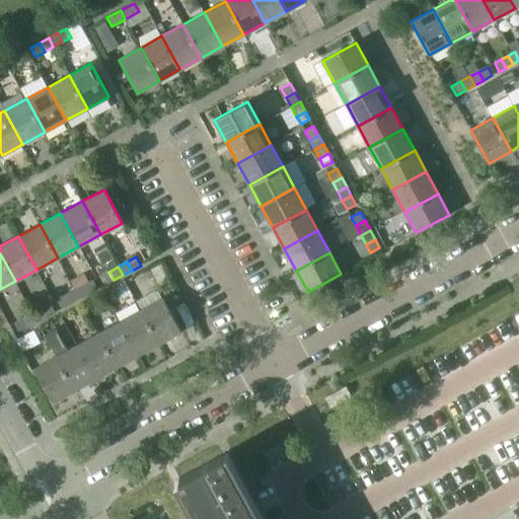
[(109,272),(99,277),(104,285),(114,280),(109,272)]
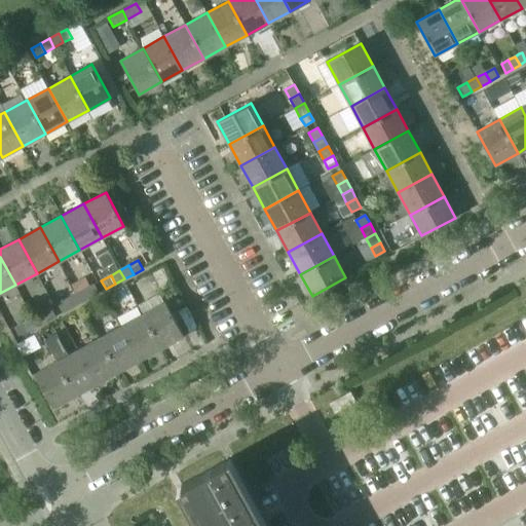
[(38,302),(48,297),(41,280),(30,287),(38,302)]
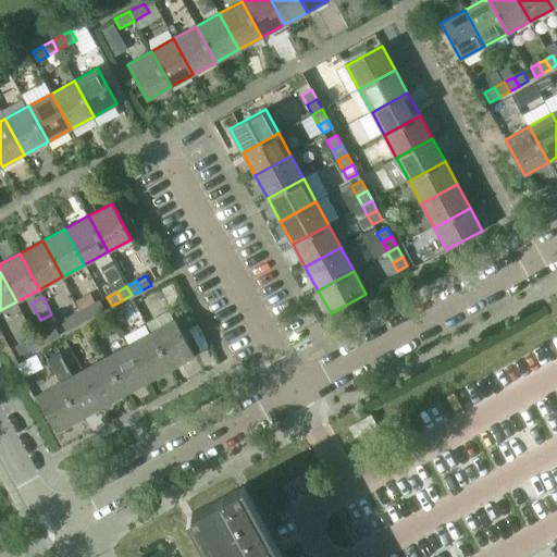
[(100,300),(90,306),(96,316),(104,310),(100,300)]
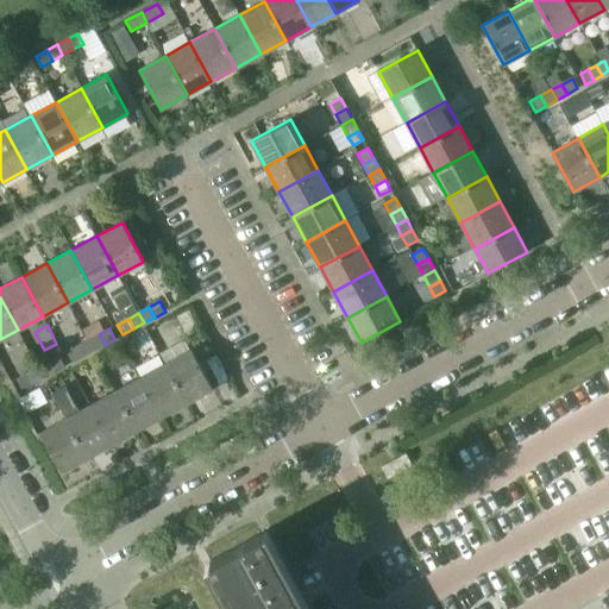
[(99,334),(88,340),(94,351),(105,345),(99,334)]
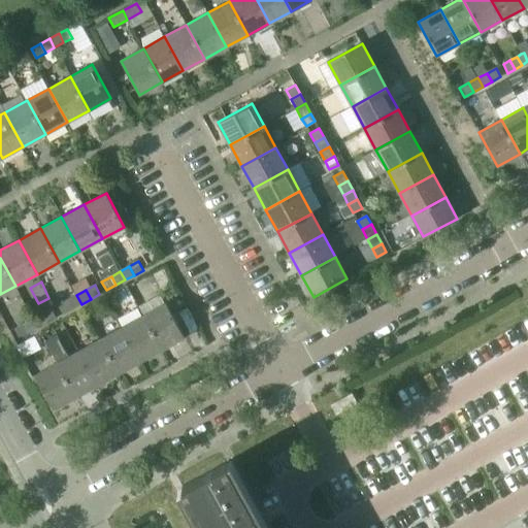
[(76,295),(68,300),(72,308),(81,304),(76,295)]
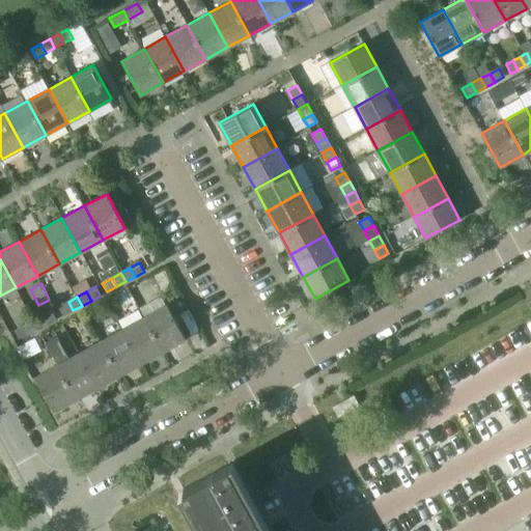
[(68,302),(58,307),(63,315),(73,310),(68,302)]
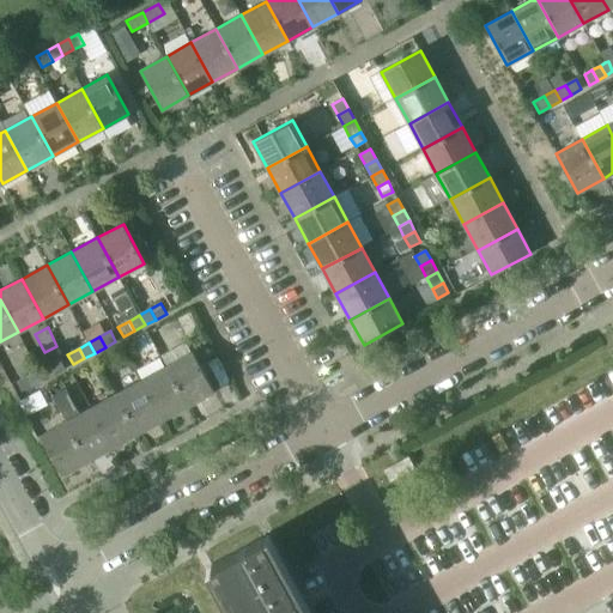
[(193,352),(167,366),(188,405),(214,392),(193,352)]
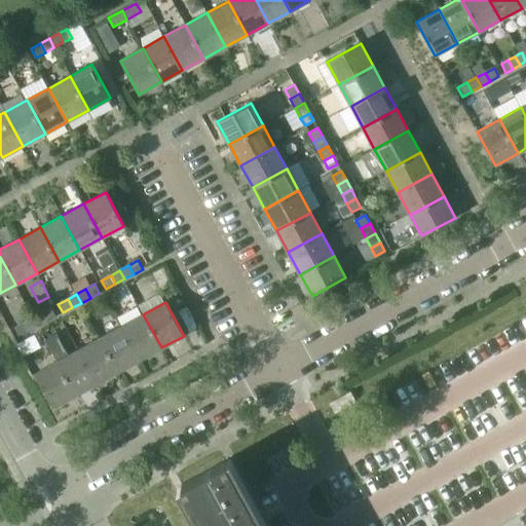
[(51,307),(42,312),(47,322),(55,316),(51,307)]
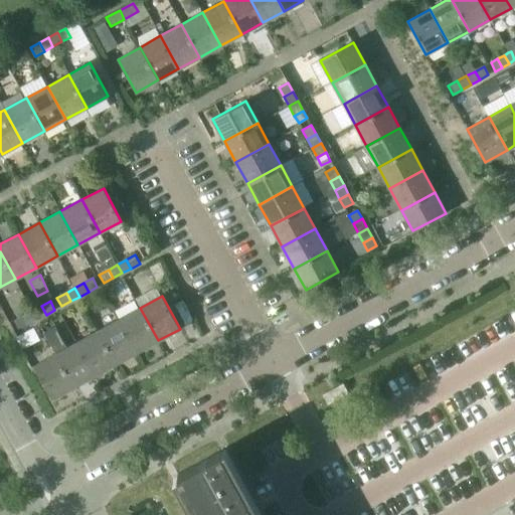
[(41,306),(32,311),(37,320),(46,315),(41,306)]
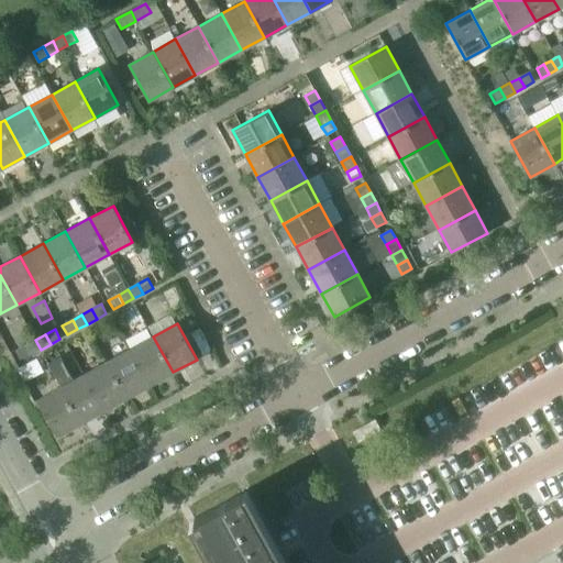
[(153,337),(130,349),(150,385),(173,372),(153,337)]
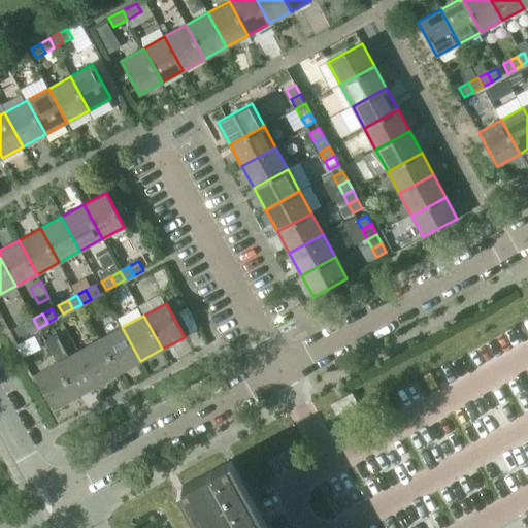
[(33,319),(24,324),(29,333),(38,328),(33,319)]
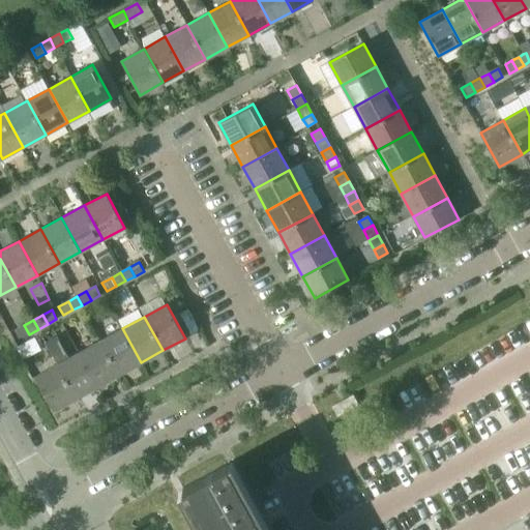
[(15,330),(20,340),(29,334),(24,325),(15,330)]
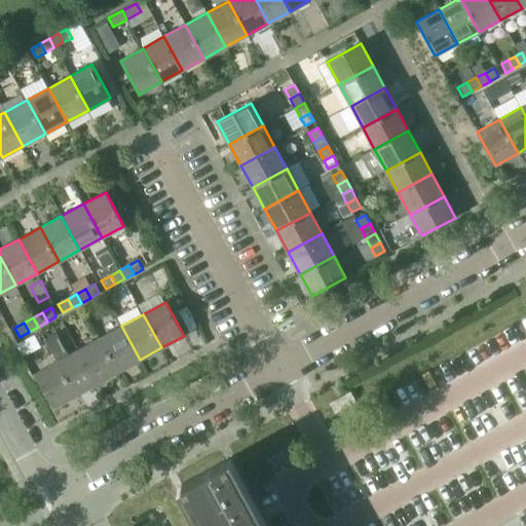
[(121,326),(100,338),(118,372),(140,360),(121,326)]
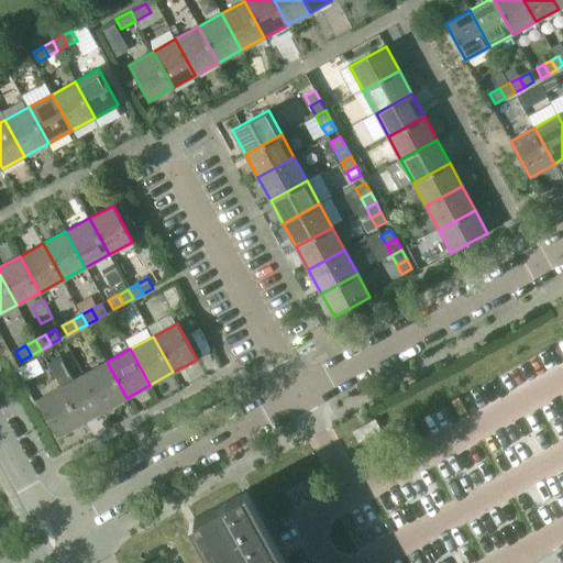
[(107,362),(84,374),(103,410),(127,398),(107,362)]
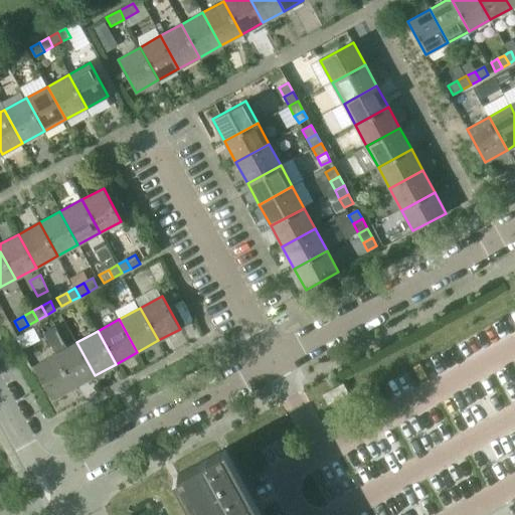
[(76,342),(55,354),(73,387),(95,375),(76,342)]
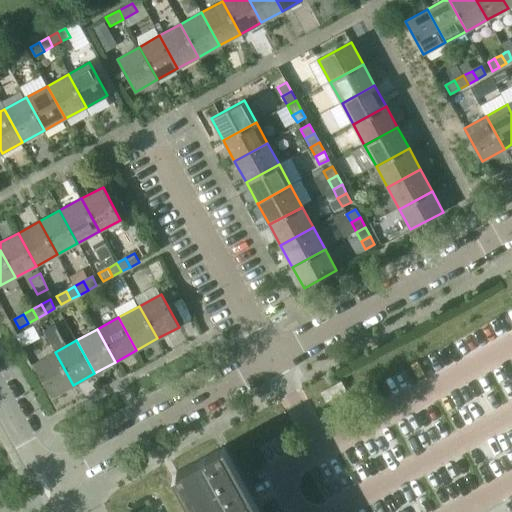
[(55,352),(34,363),(51,396),(73,385),(55,352)]
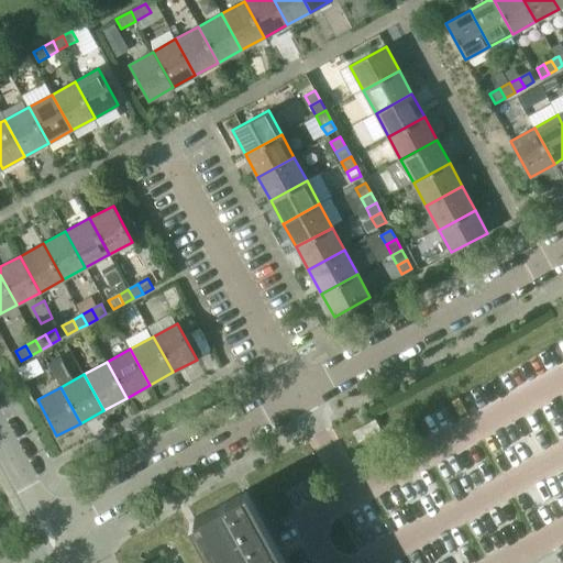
[(362,427),(353,431),(359,441),(381,429),(375,419),(366,424),(362,427)]
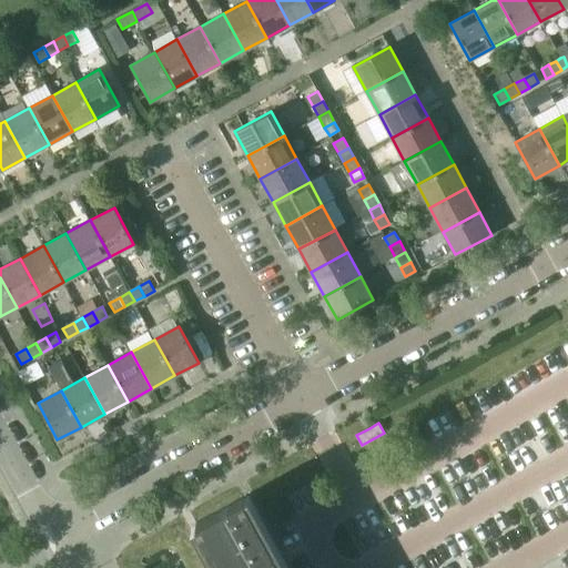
[(243,497),(195,524),(220,567),(282,567),(243,497)]
